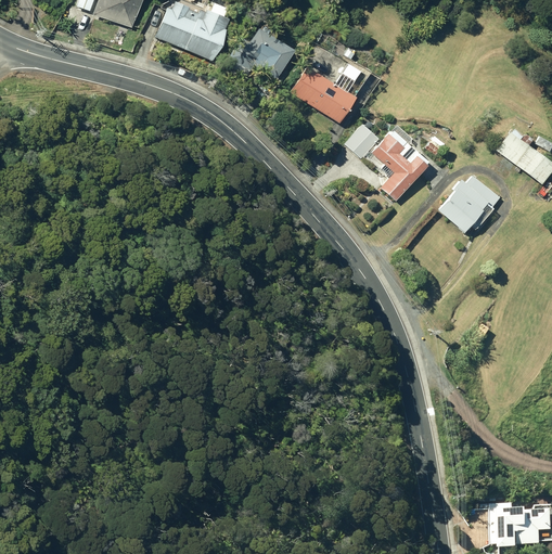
[(79,0),(77,7),(91,11),(94,0),(79,0)]
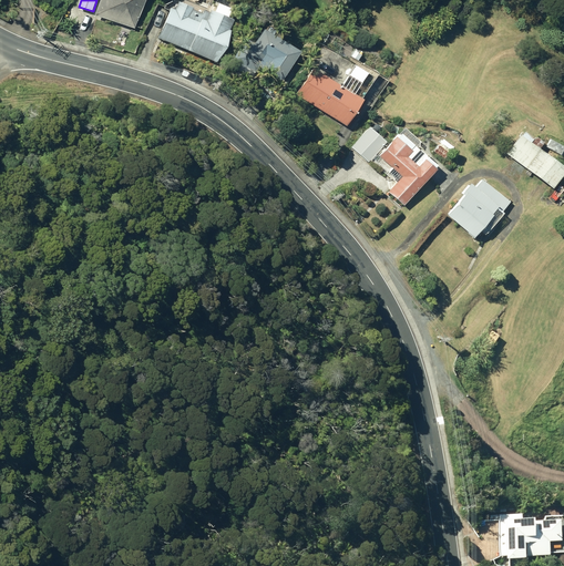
[(100,0),(95,14),(137,29),(146,0),(100,0)]
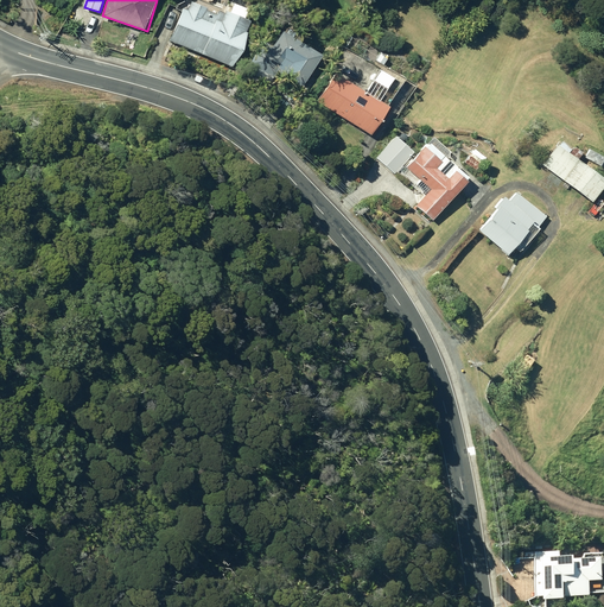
[(171,40),(233,67),(248,31),(247,31),(250,21),(227,12),(226,13),(220,11),(218,14),(208,10),(208,8),(192,2),(189,11),(184,8),(171,40)]
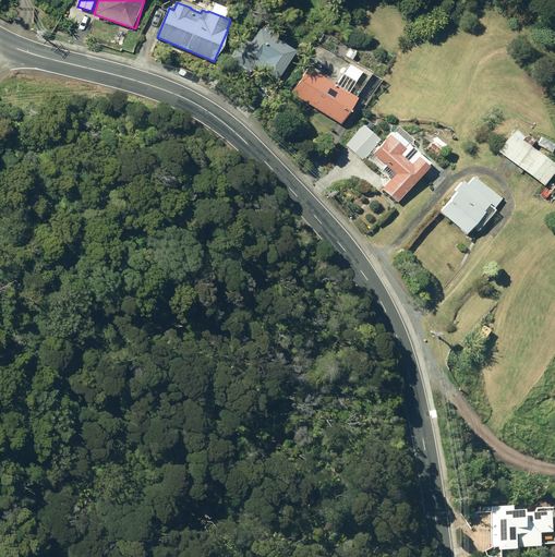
[(304,9),(313,12),(316,7),(308,2),(304,9)]
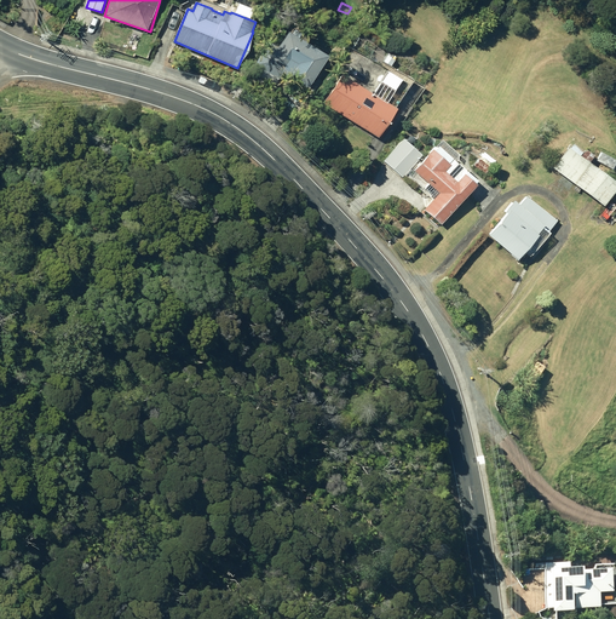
[(285,74),(310,89),(328,56),(288,33),(280,47),(270,41),(257,63),(281,79),(285,74)]
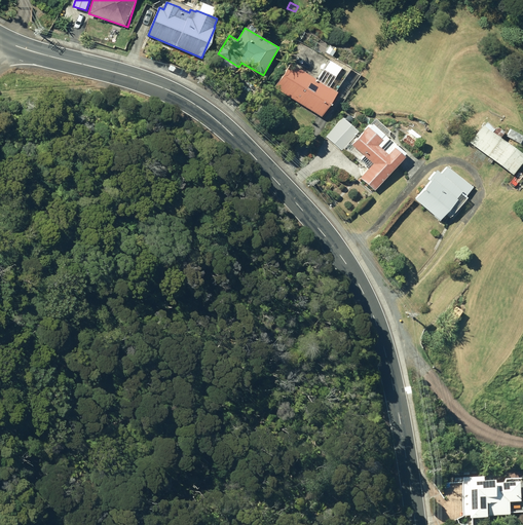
[(275,88),(323,116),(337,91),(291,63),(275,88)]
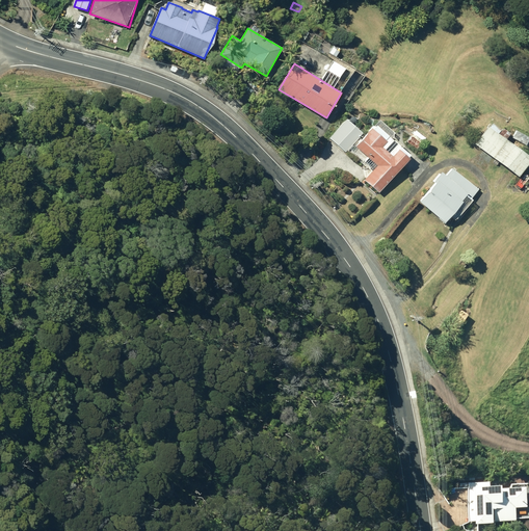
[(505,79),(500,84),(508,90),(512,85),(505,79)]
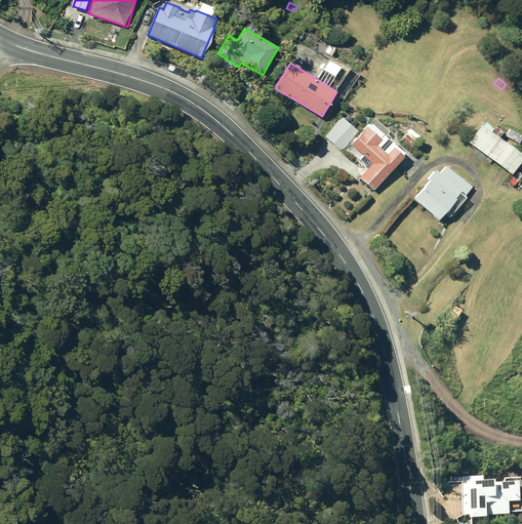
[(521,94),(515,91),(511,99),(521,105),(521,94)]
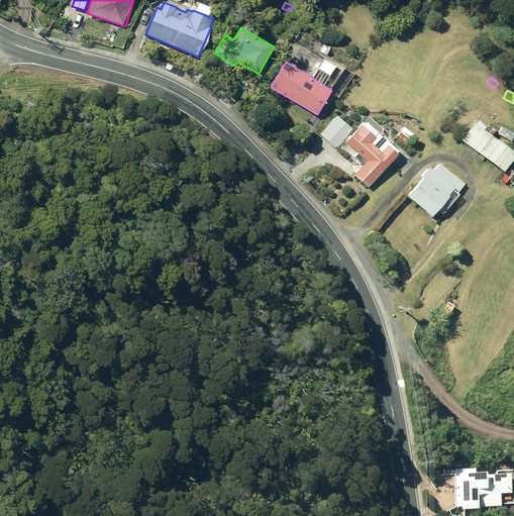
[(320,132),(336,146),(353,126),(337,113),(320,132)]
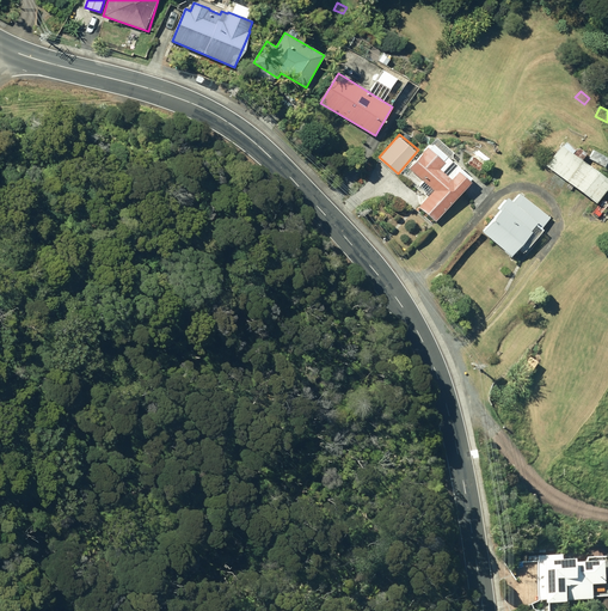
[(421,205),(437,219),(473,176),(442,150),(446,145),(435,135),(427,145),(424,144),(407,164),(424,178),(419,184),(425,190),(424,191),(428,195),(421,205)]
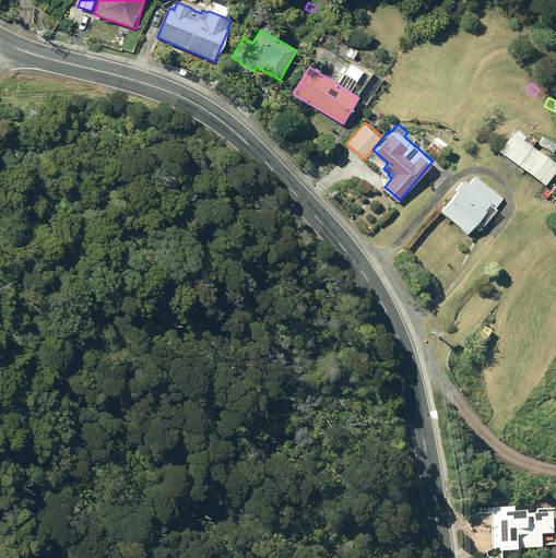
[(500,149),(546,183),(555,170),(555,162),(532,144),(536,139),(518,125),(500,149)]
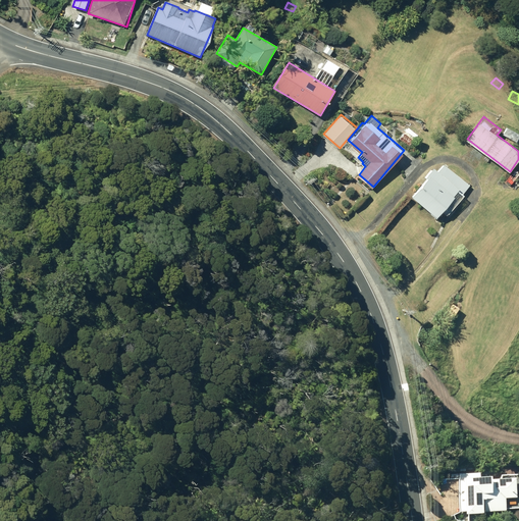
[(400,137),(412,146),(420,135),(409,126),(400,137)]
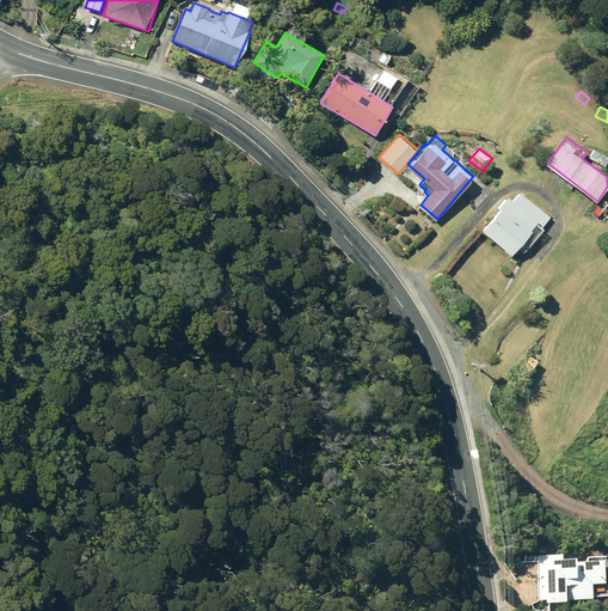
[(523,251),(552,217),(520,190),(513,199),(508,195),(499,205),(502,207),(483,228),(513,254),(519,246),(523,251)]
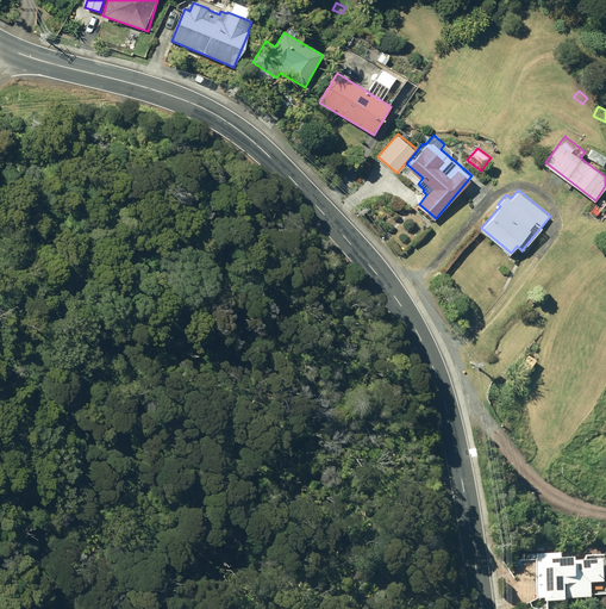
[(594,206),(603,212),(605,209),(605,192),(594,206)]
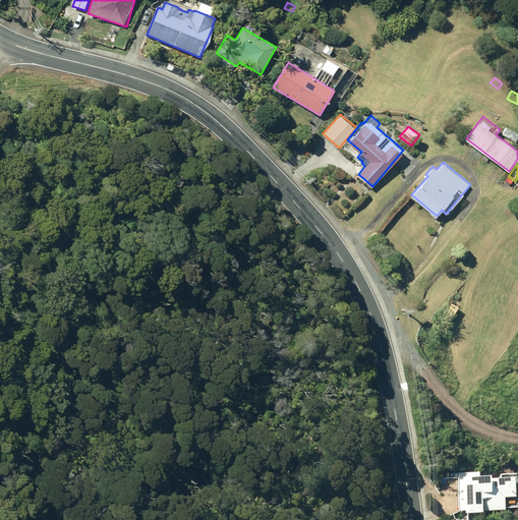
[(466,514),(482,514),(482,512),(506,511),(506,508),(517,508),(517,478),(465,479),(466,514)]
